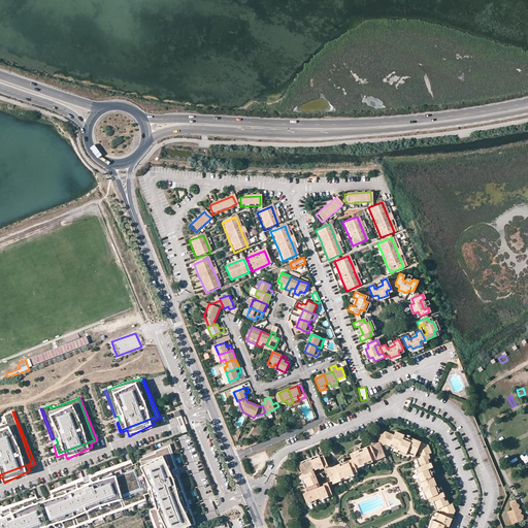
[(0,474),(31,463),(12,411),(4,415),(7,423),(0,425),(0,474)]
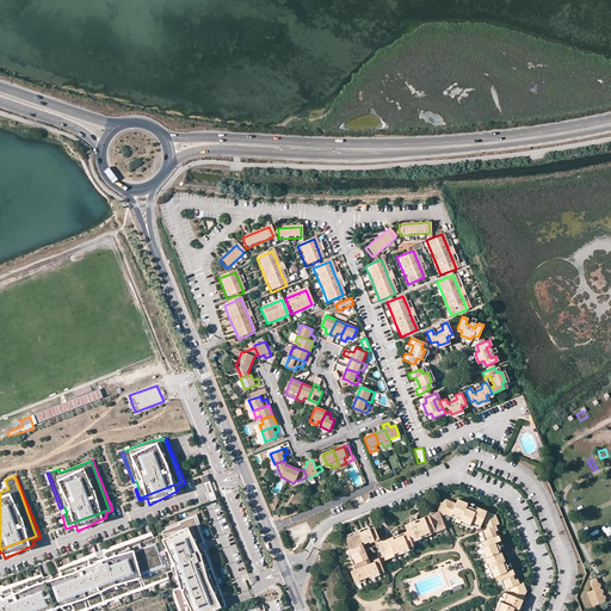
[(476,511),(476,513),(466,510),(467,507),(462,505),(463,503),(457,500),(456,504),(446,500),(442,501),(446,514),(461,522),(460,524),(469,528),(471,525),(480,530),(482,525),(486,526),(493,519),(494,519),(486,516),(487,513),(482,511),(482,513),(476,511)]
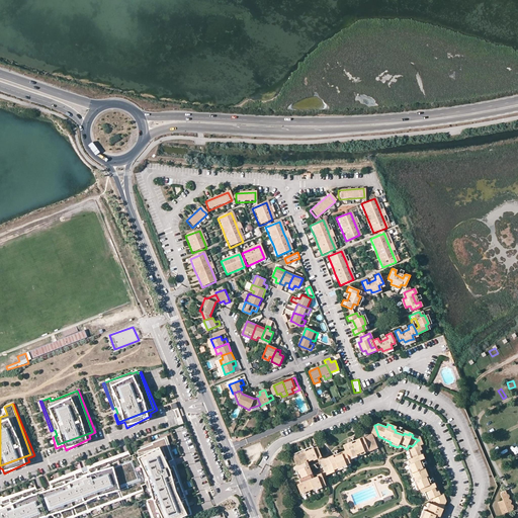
[(376,437),(378,436),(374,425),(369,427),(372,434),(373,438),(376,437)]
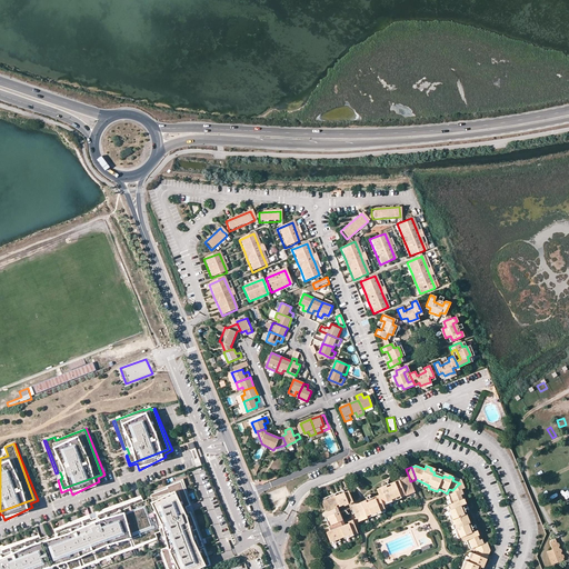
[(449,476),(442,472),(438,470),(431,468),(430,470),(435,472),(433,475),(443,478),(443,476),(449,478),(449,476)]
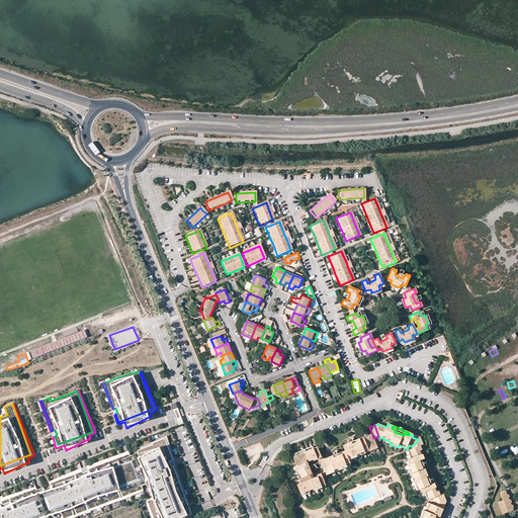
[(367,435),(368,438),(348,446),(347,444),(343,445),(345,451),(349,460),(377,448),(373,438),(372,434),(367,435)]
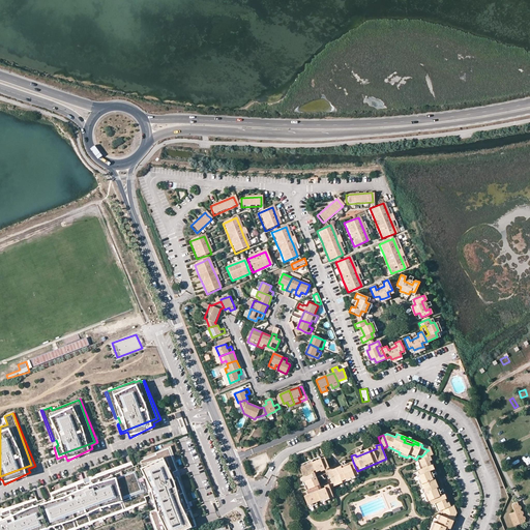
[(355,454),(356,457),(377,448),(376,445),(367,449),(364,450),(355,454)]
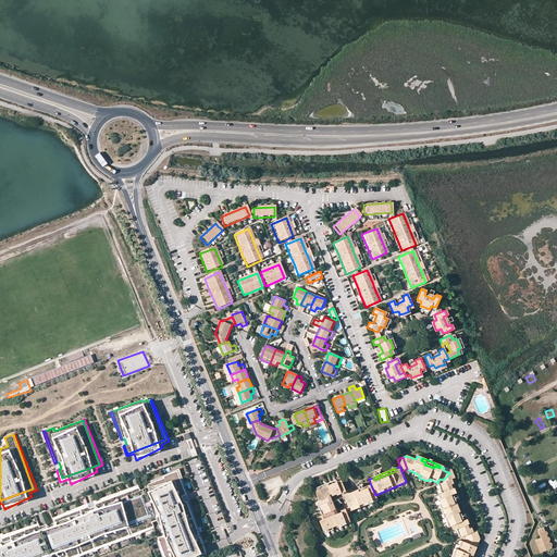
[(180,469),(147,482),(148,484),(164,479),(164,477),(177,471),(186,495),(188,494),(180,469)]
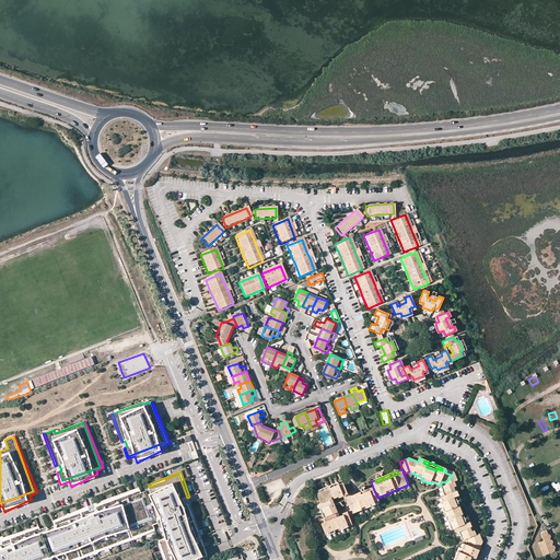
[(545,482),(555,478),(552,473),(543,477),(545,482)]
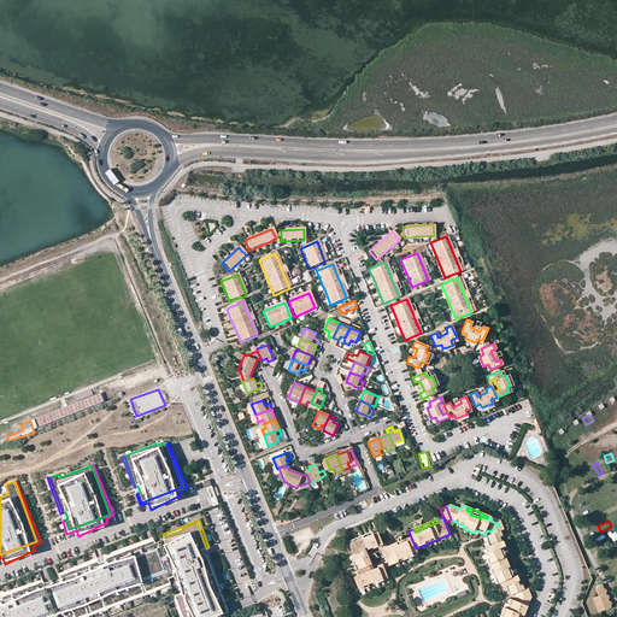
[(146,591),(146,592),(170,583),(169,579),(175,576),(177,575),(184,592),(181,593),(175,595),(182,616),(215,616),(228,612),(227,609),(206,554),(204,556),(201,550),(206,548),(197,522),(182,528),(182,530),(164,536),(165,540),(156,544),(154,540),(151,541),(105,558),(106,560),(103,562),(99,563),(98,560),(59,575),(62,580),(53,582),(52,581),(45,583),(43,581),(1,597),(3,599),(0,600),(0,616),(65,616),(70,615),(69,611),(72,610),(75,616),(77,616),(88,613),(88,612),(90,611),(90,612),(144,593),(144,592),(146,591)]
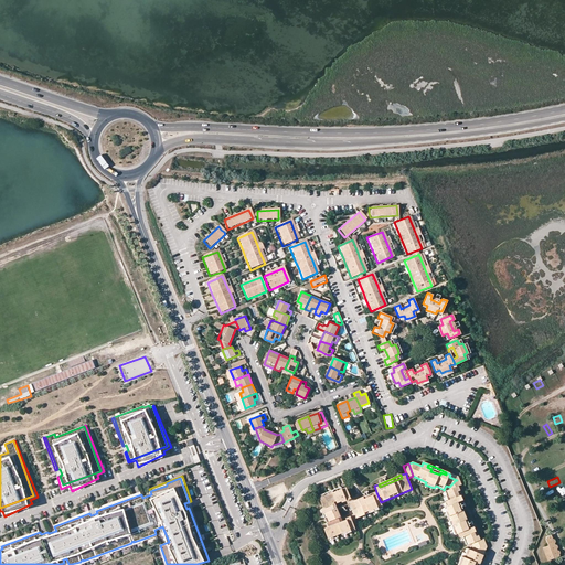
[(334,504),(334,502),(344,498),(345,500),(345,501),(351,499),(347,488),(342,490),(341,487),(323,494),(324,497),(320,499),(324,509),(334,504)]
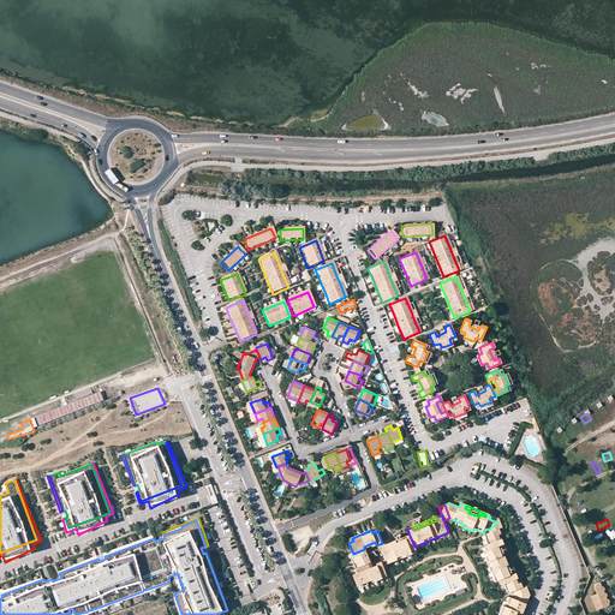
[(489,545),(487,547),(488,551),(484,554),(490,568),(507,561),(505,556),(502,556),(499,548),(502,545),(499,536),(501,536),(502,535),(500,530),(485,536),(489,545)]
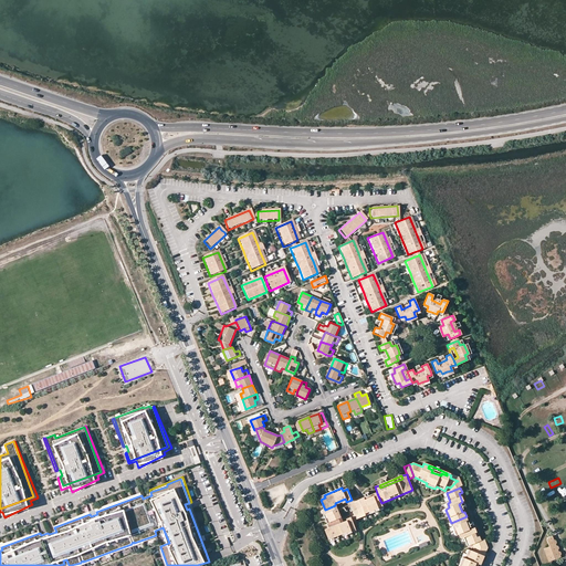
[(138,494),(95,509),(96,512),(138,496),(142,495),(140,493),(138,494)]
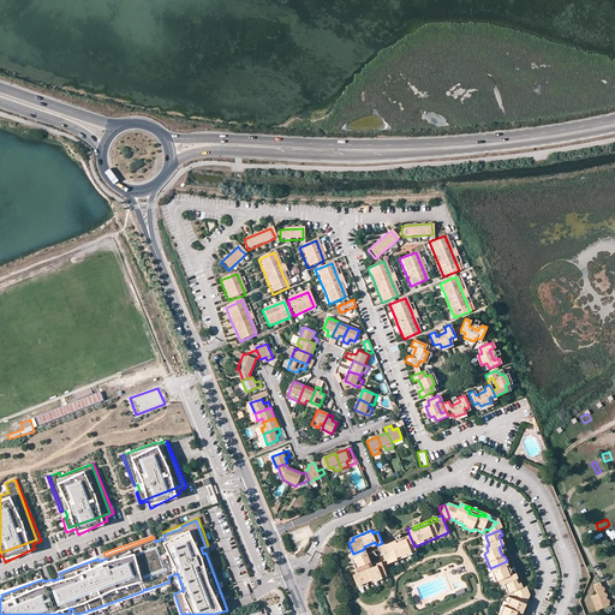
[(383,555),(387,565),(412,555),(411,551),(416,550),(415,547),(410,536),(405,537),(406,539),(392,545),(390,543),(381,548),(382,550),(380,551),(381,556),(383,555)]
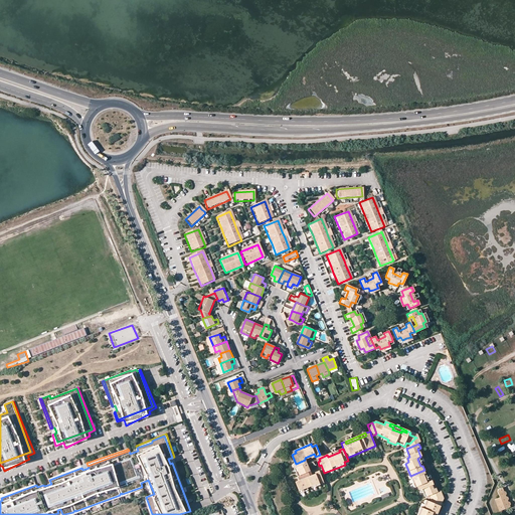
[(307,459),(305,460),(312,476),(313,475),(309,465),(308,464),(307,459)]
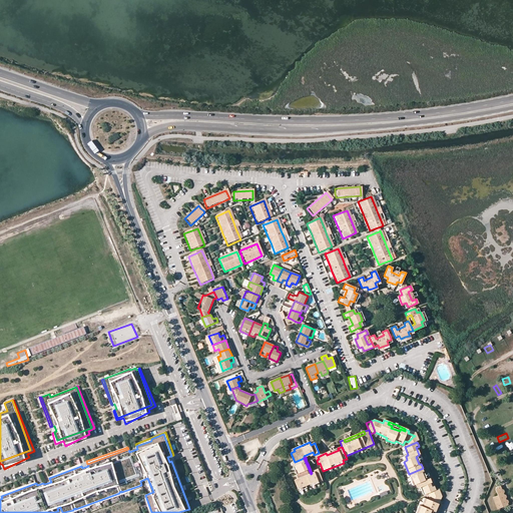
[(299,479),(311,474),(304,458),(295,462),(296,466),(294,466),(299,479)]
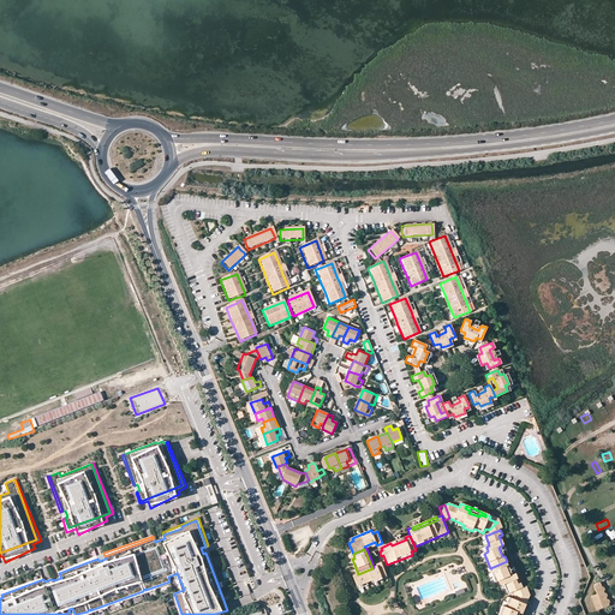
[(209,551),(206,553),(226,607),(227,610),(214,614),(181,614),(174,593),(173,595),(179,614),(220,614),(230,613),(209,551)]
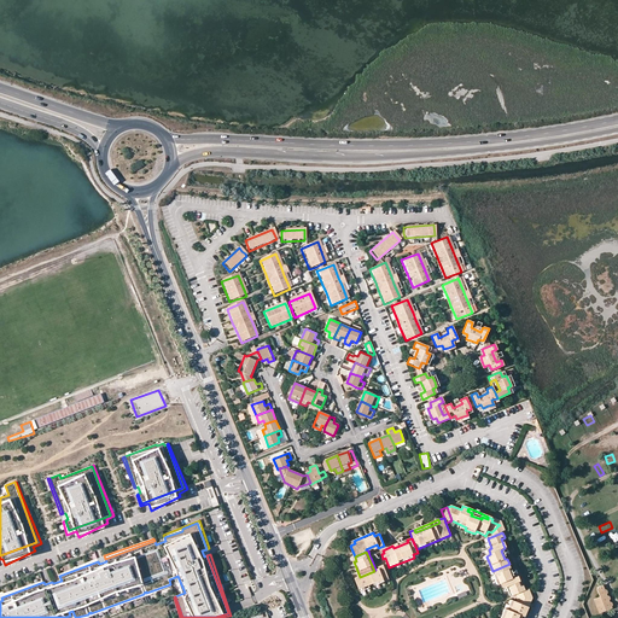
[(98,561),(97,559),(59,575),(59,576),(98,561)]
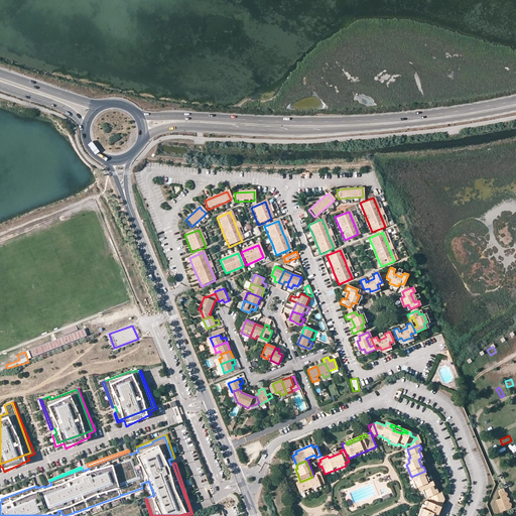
[(416,489),(419,488),(421,491),(423,490),(427,499),(431,497),(439,494),(437,489),(436,490),(434,490),(431,483),(428,484),(425,476),(427,475),(425,471),(411,477),(416,489)]
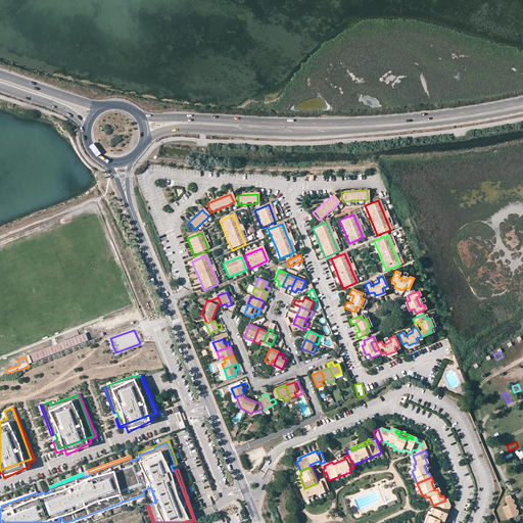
[(308,496),(310,498),(326,492),(325,490),(329,488),(324,478),(320,480),(321,481),(321,483),(317,484),(317,483),(304,488),(300,489),(304,498),(308,496)]
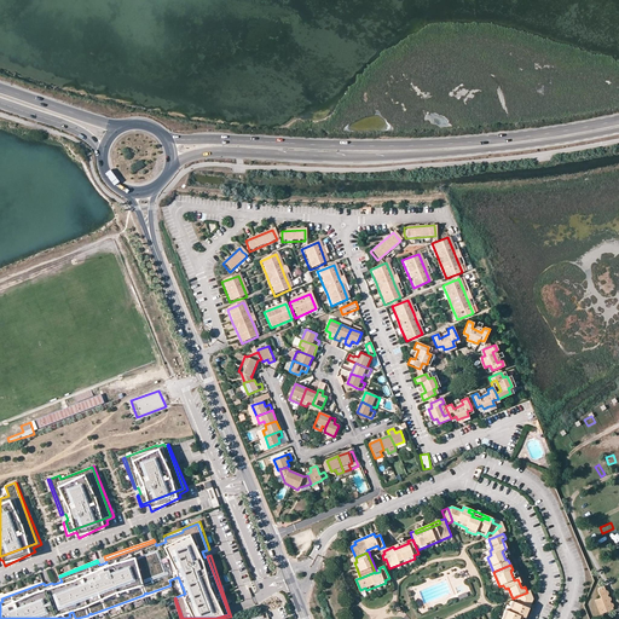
[(513,570),(510,571),(514,580),(518,579),(521,588),(524,588),(516,571),(514,572),(513,570)]
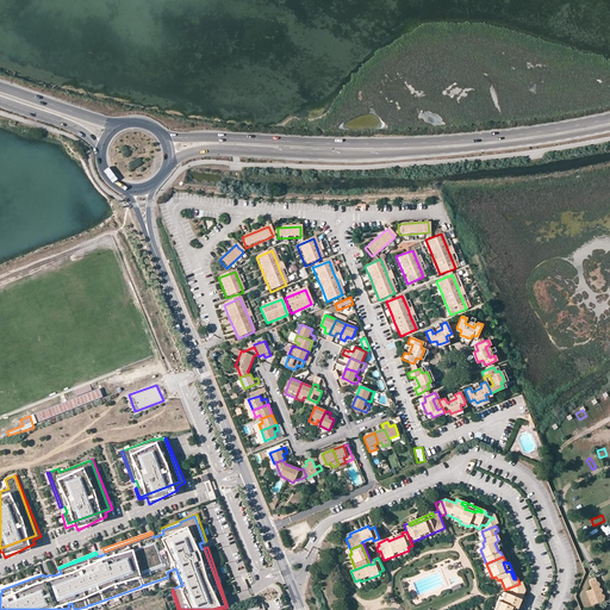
[(42,573),(0,586),(1,590),(43,574),(42,573)]
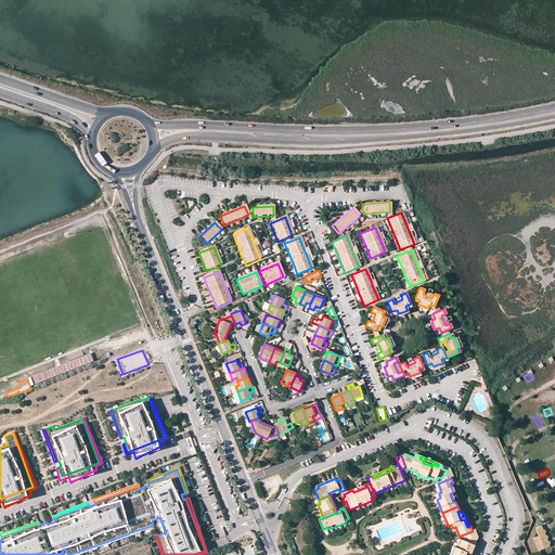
[(79,552),(69,554),(76,554),(154,526),(153,525),(131,532),(129,533),(81,551),(79,552)]
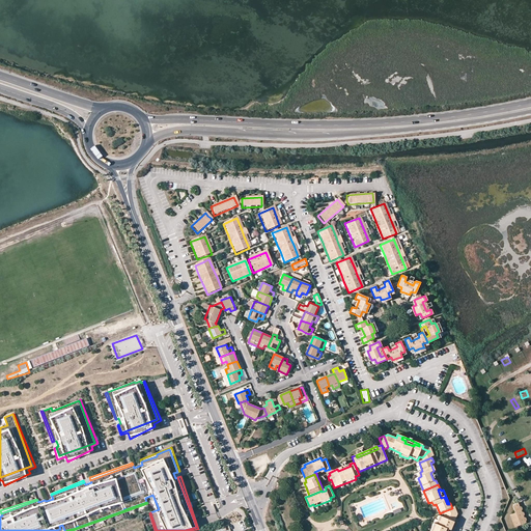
[(528,523),(520,503),(514,505),(513,508),(515,513),(510,515),(514,528),(528,523)]
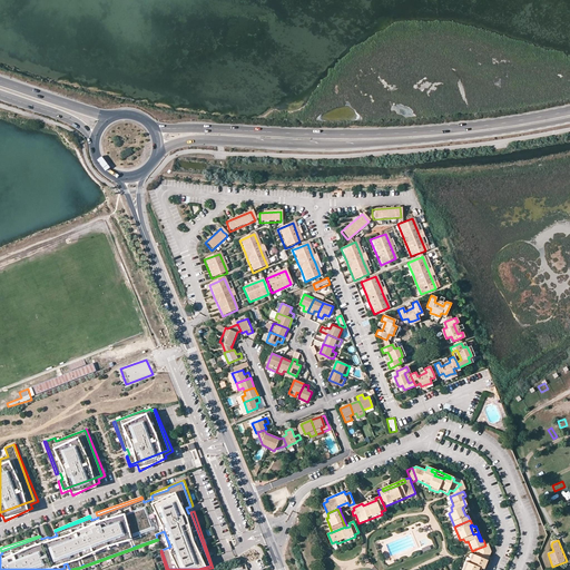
[(479,569),(480,568),(482,569),(484,564),(487,564),(488,562),(491,554),(488,548),(479,551),(478,552),(477,556),(472,553),(469,562),(465,561),(462,569),(479,569)]
